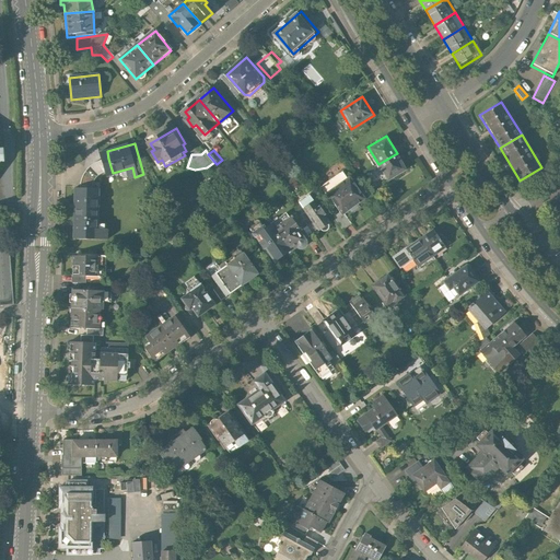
[(408,171),(397,153),(378,164),(389,182),(408,171)]
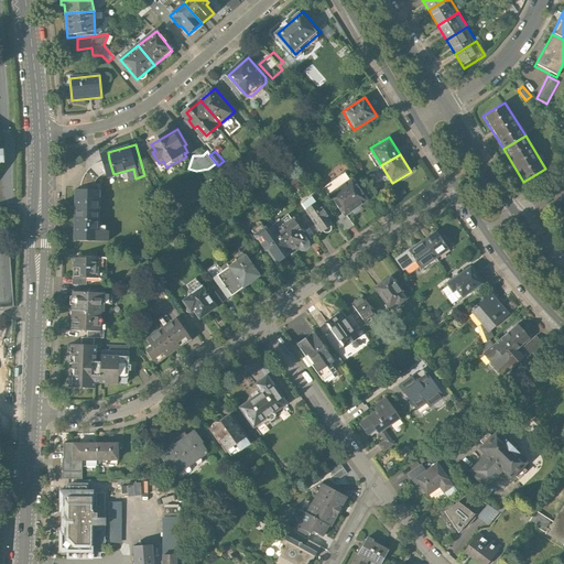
[(86,183),(86,188),(99,188),(99,185),(99,183),(100,181),(101,177),(104,175),(106,173),(109,172),(112,171),(109,160),(106,161),(102,162),(99,164),(96,166),(93,170),(89,173),(87,179),(86,183)]
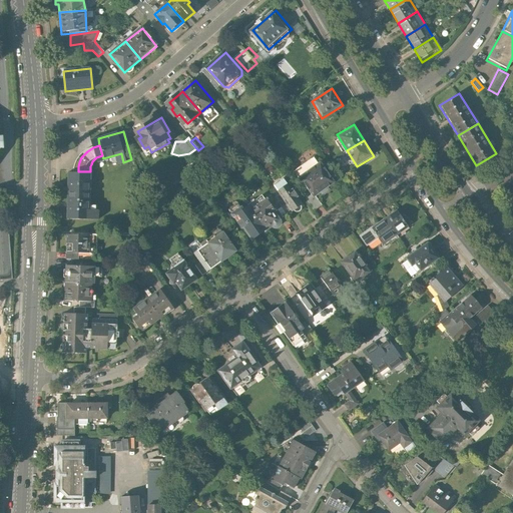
[(335,182),(321,162),(300,177),(312,194),(314,197),(317,195),(335,182)]
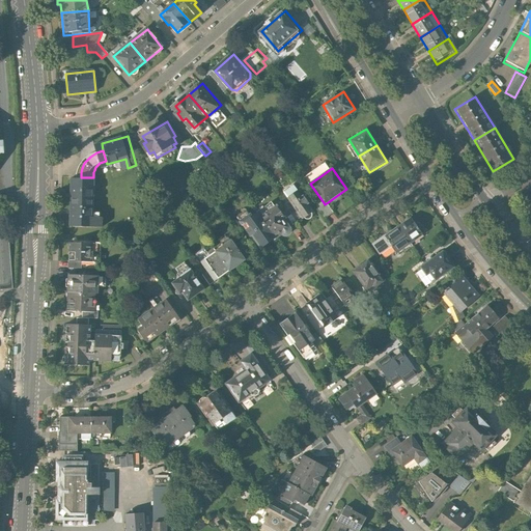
[(76,177),(75,200),(98,200),(99,177),(93,177),(81,177),(76,177)]
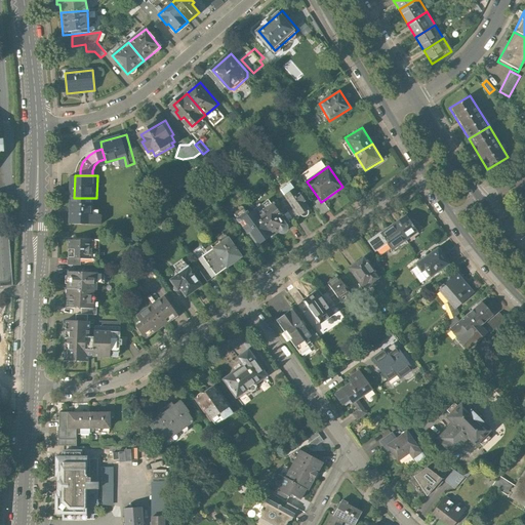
[(309,209),(294,189),(283,197),(298,217),(309,209)]
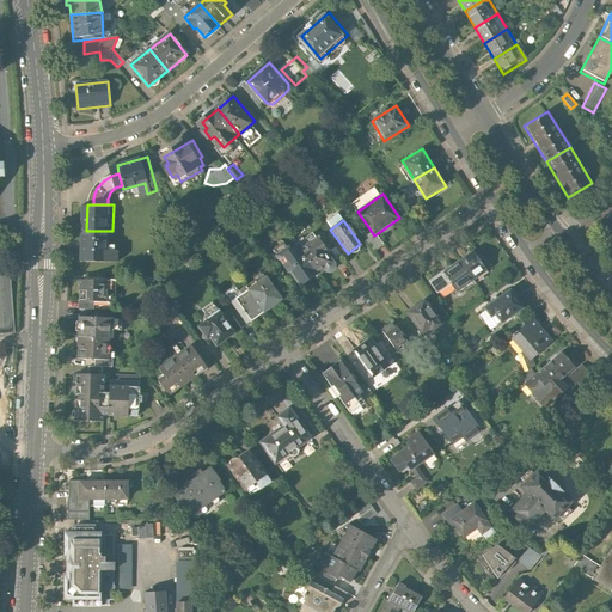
[(112,250),(112,231),(86,231),(85,258),(122,259),(122,250),(112,250)]
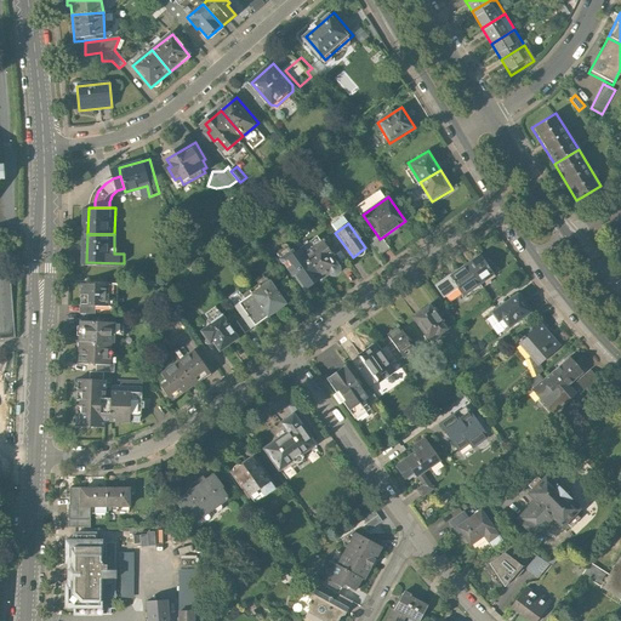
[(391,248),(383,237),(380,239),(377,235),(371,240),(381,255),(391,248)]
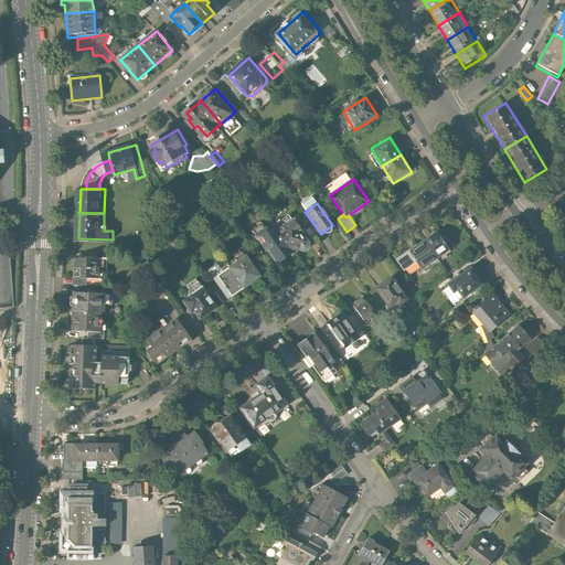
[(292,221),(276,233),(292,255),(308,244),(301,235),(301,234),(292,221)]
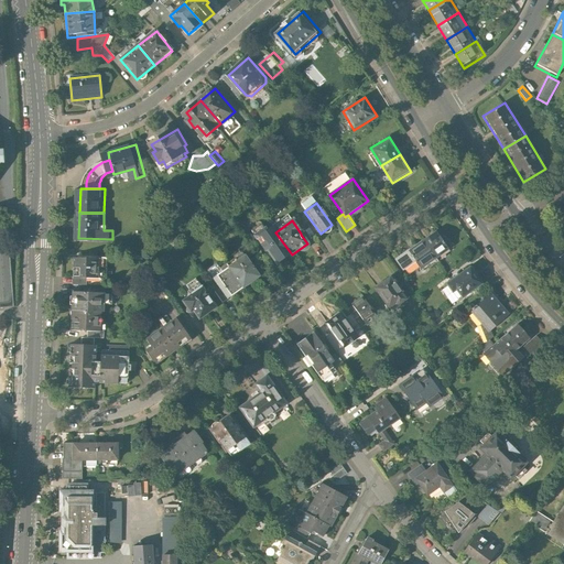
[(277,266),(292,255),(275,232),(272,228),(257,239),(277,266)]
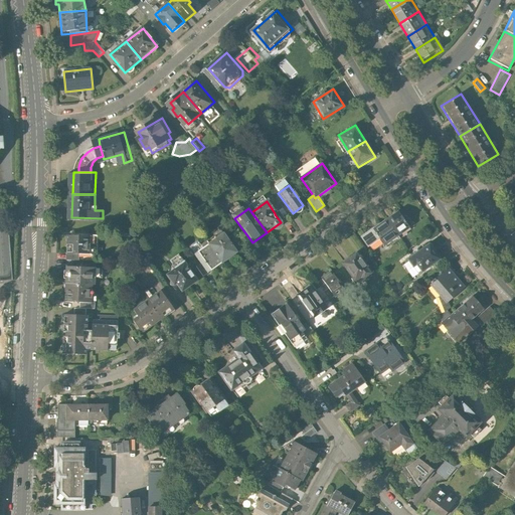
[(398,211),(386,220),(397,235),(409,226),(398,211)]
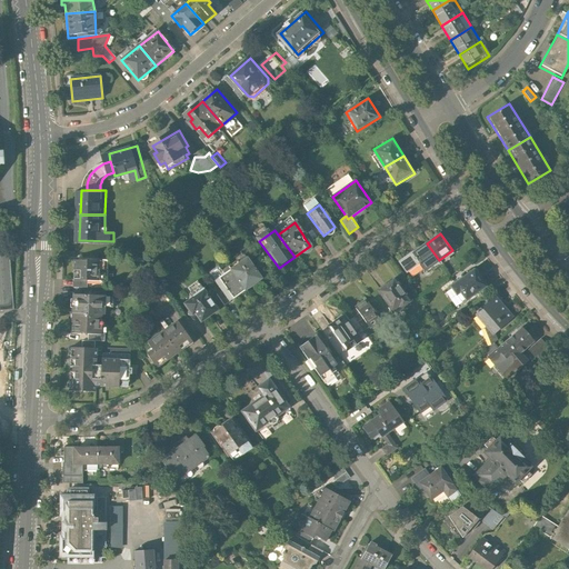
[(426,270),(439,260),(427,243),(413,252),(420,262),(426,270)]
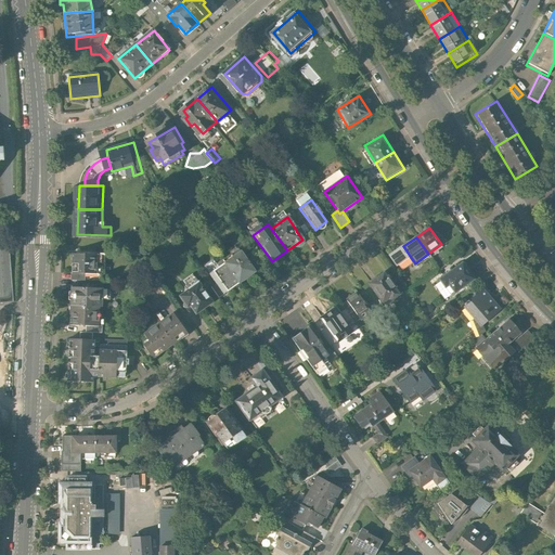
[(9,245),(0,245),(0,302),(13,302),(9,245)]
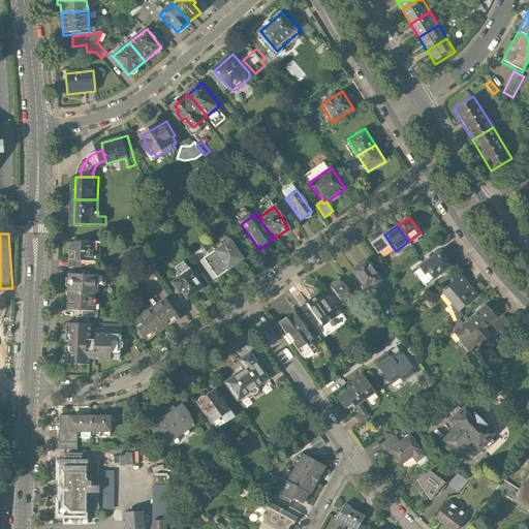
[(391,244),(384,235),(382,234),(370,242),(375,249),(376,248),(379,252),(391,244)]
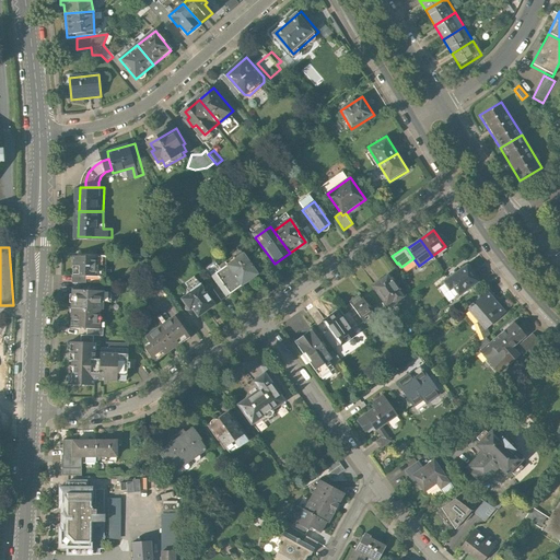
[(229,265),(226,267),(241,287),(259,273),(243,251),(226,261),(229,265)]
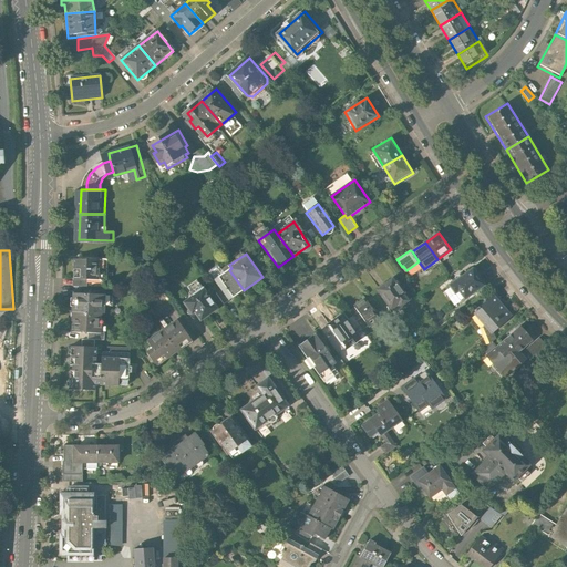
[(103,259),(79,258),(79,278),(92,278),(103,279),(103,259)]
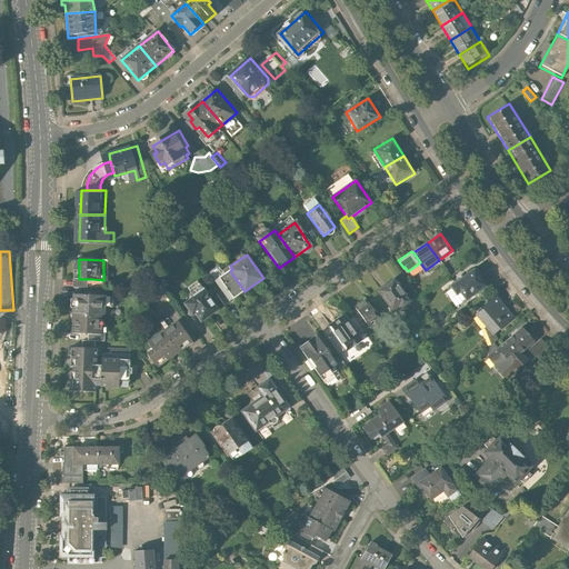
[(452,285),(465,302),(487,288),(475,270),(452,285)]
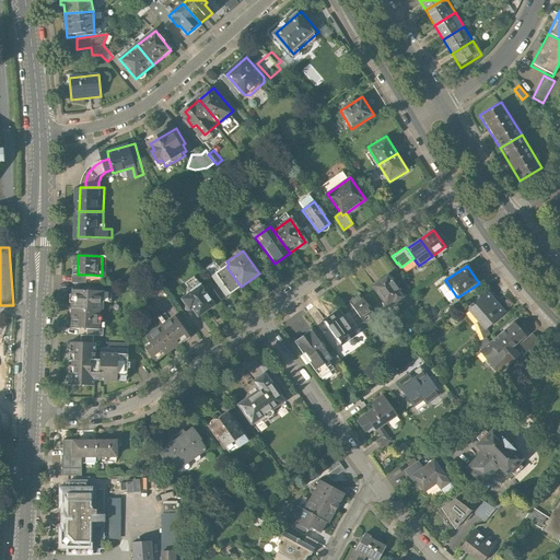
[(228,296),(241,287),(226,267),(213,276),(217,280),(228,295),(228,296)]
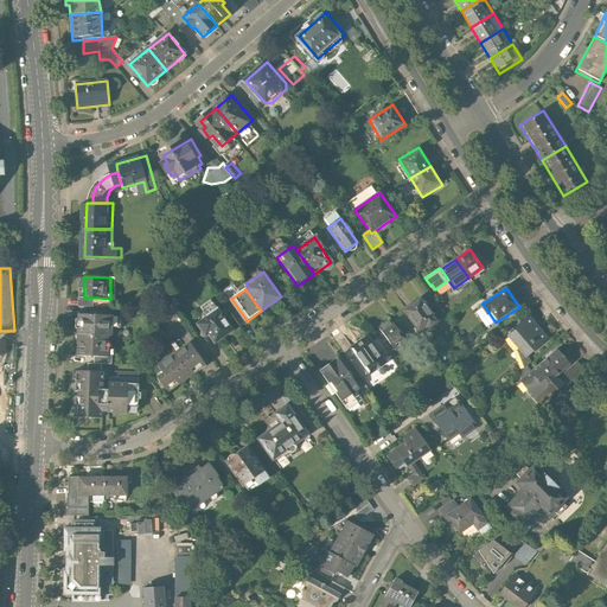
[(422,304),(419,299),(402,312),(417,334),(420,332),(421,334),(436,324),(430,315),(433,314),(423,302),(422,304)]
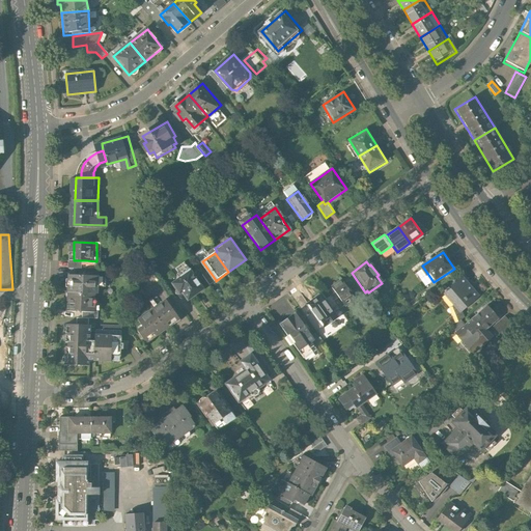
[(210,284),(216,280),(205,266),(199,270),(210,284)]
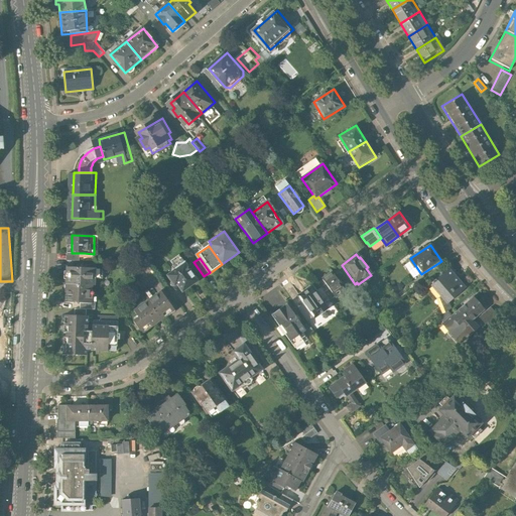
[(198,281),(185,263),(167,276),(174,287),(177,285),(182,292),(198,281)]
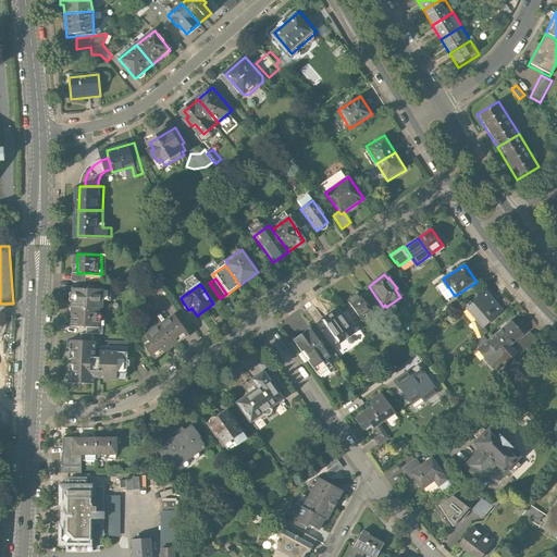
[(77,285),(76,305),(106,306),(107,306),(108,286),(77,285)]
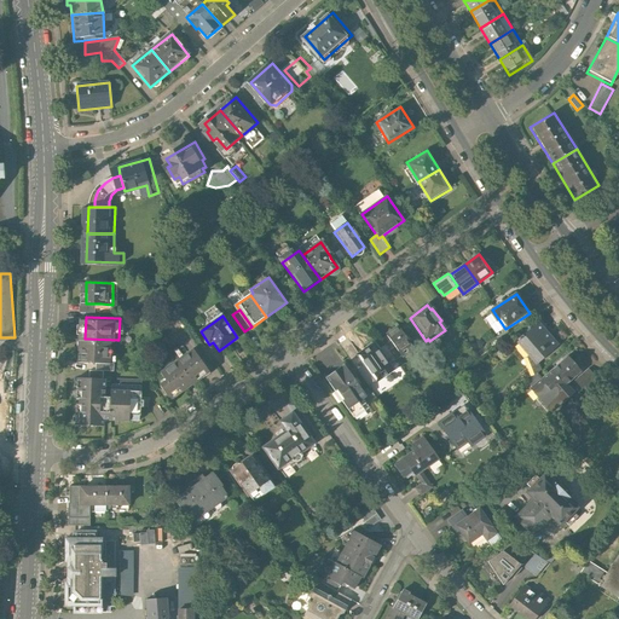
[(559,343),(538,322),(515,342),(536,365),(559,343)]
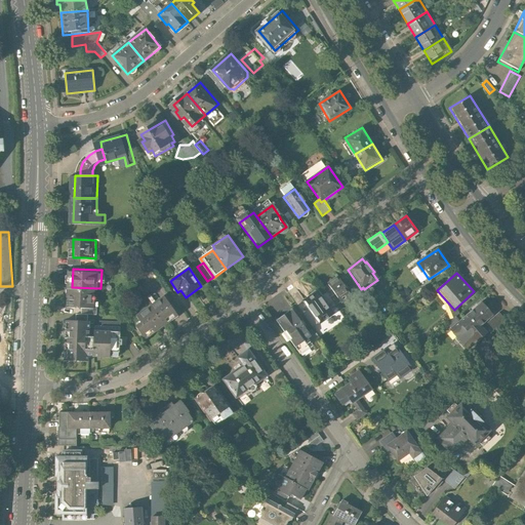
[(351,295),(338,277),(327,284),(334,293),(340,303),(351,295)]
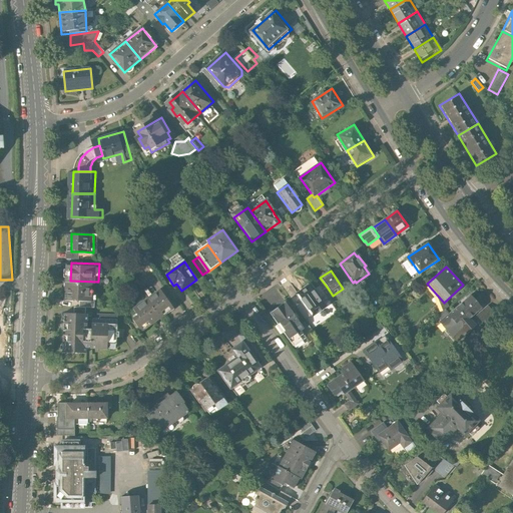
[(321,291),(327,287),(320,278),(315,282),(318,287),(321,291)]
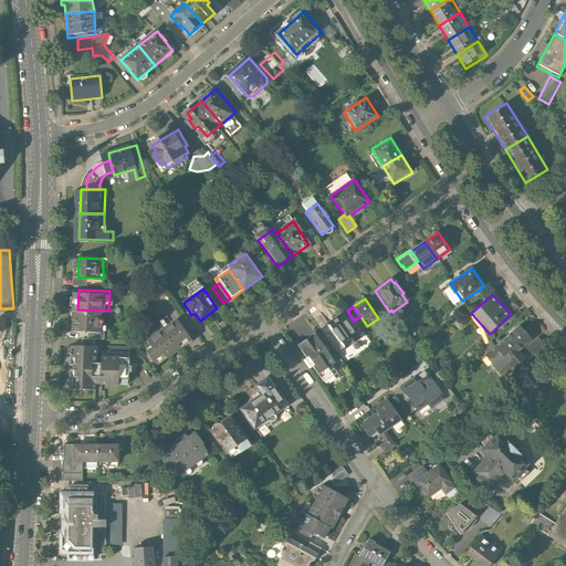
[(106,331),(107,311),(77,310),(76,329),(93,331),(106,331)]
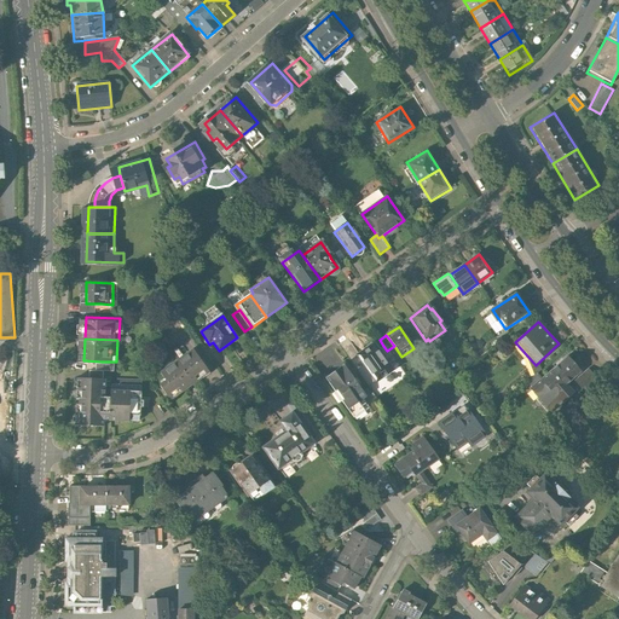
[(387,365),(385,362),(377,351),(372,345),(354,357),(369,377),(387,365)]
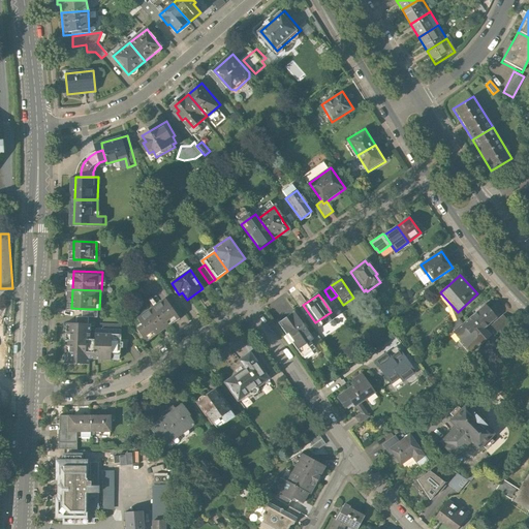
[(328,296),(322,300),(329,309),(335,305),(331,300),(328,296)]
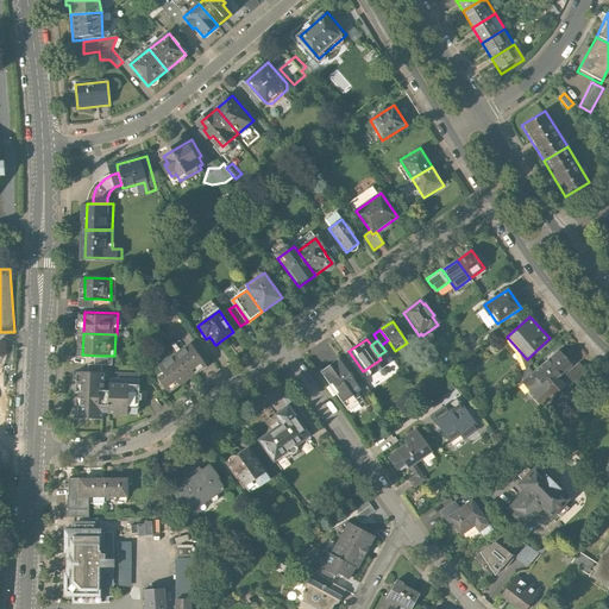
[(206,365),(192,344),(158,368),(164,376),(157,382),(164,393),(206,365)]
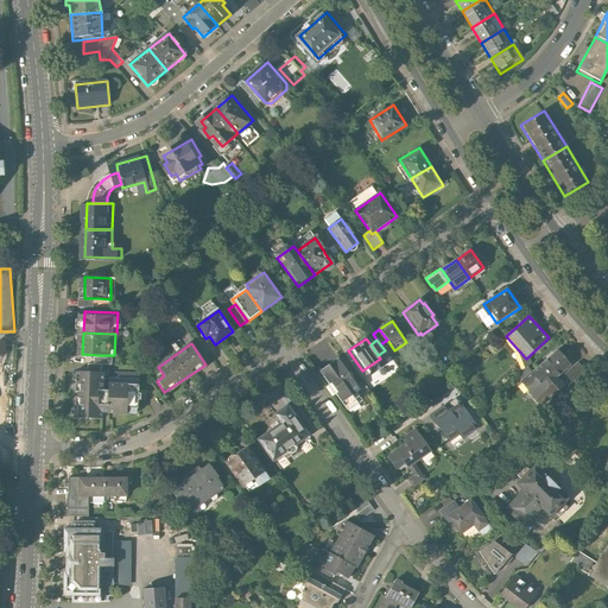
[(557,350),(531,373),(544,388),(563,372),(570,366),(557,350)]
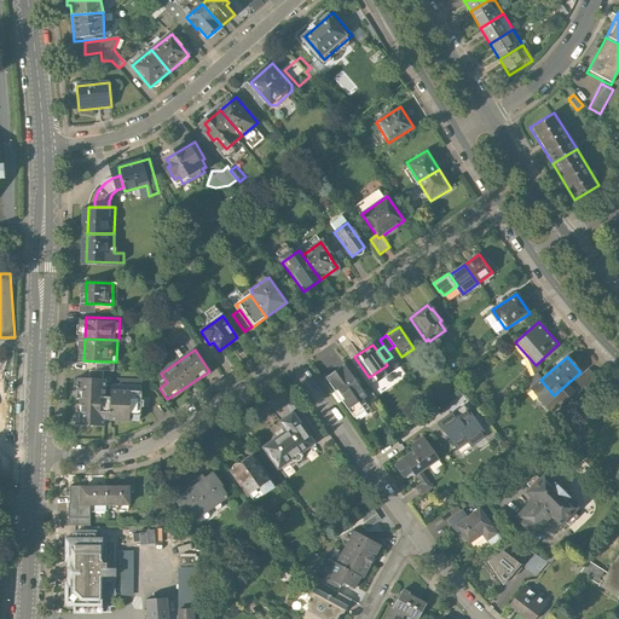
[(366,397),(343,365),(327,379),(350,410),(359,404),(362,408),(365,404),(363,400),(366,397)]
